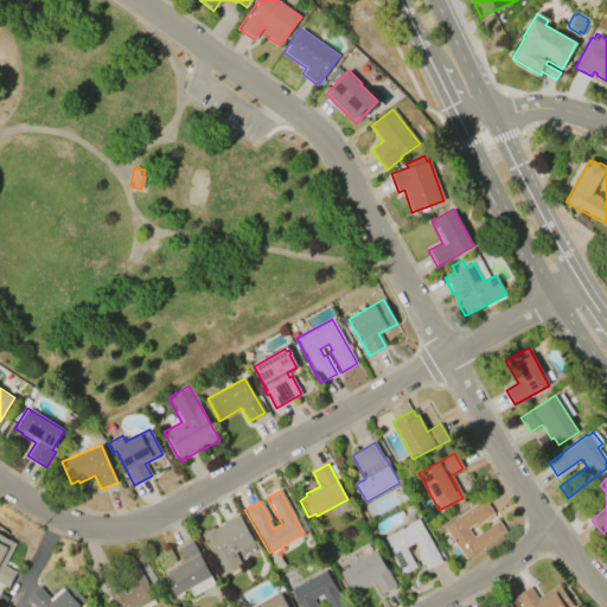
[(442,528),(483,499),(493,513),(477,525),(475,523),(467,529),(472,537),(497,519),(506,532),(465,561),(442,528)]
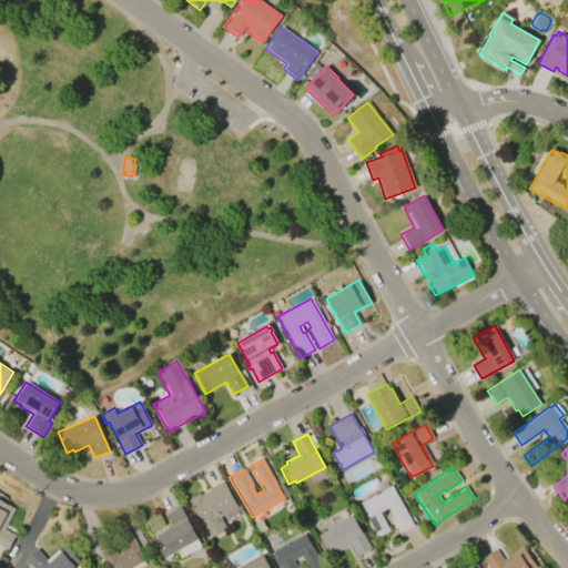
[(222,482),(236,508),(220,517),(225,528),(208,538),(188,500),(201,494),(201,495),(209,490),(209,489),(222,482)]
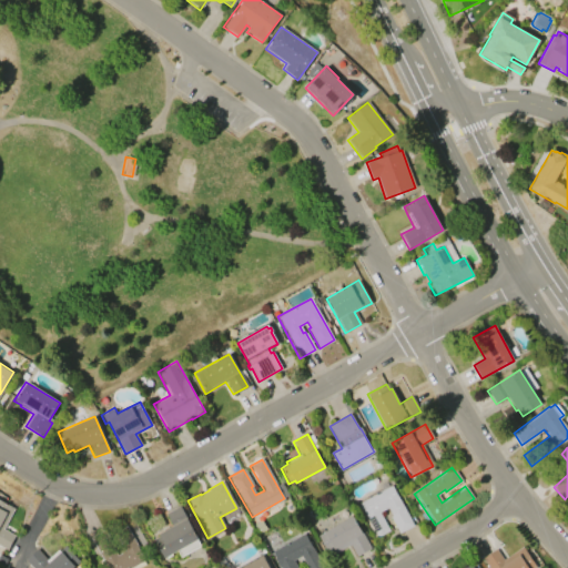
[(392,485),(414,526),(398,534),(389,517),(391,516),(387,508),(379,511),(389,530),(376,537),(357,503),(392,485)]
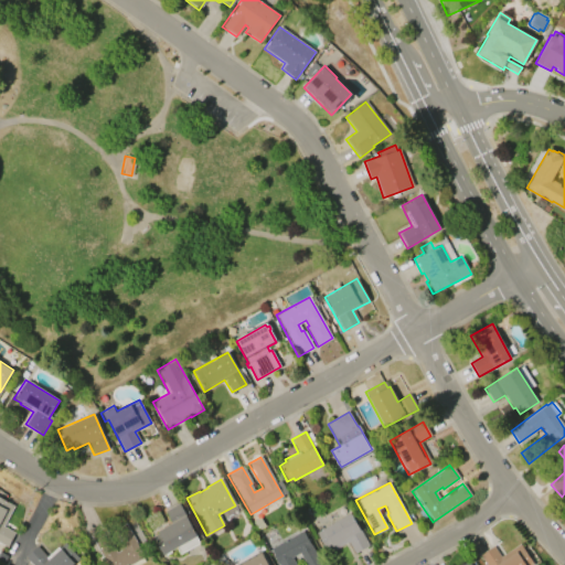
[(14,533),(6,547),(0,544),(0,497),(14,505),(2,526),(14,533)]
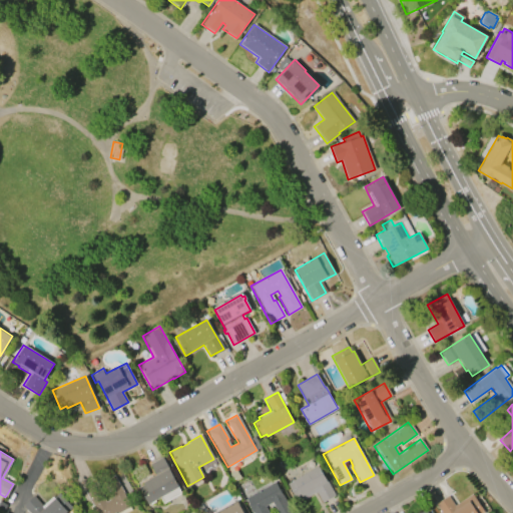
[(149,464),(162,457),(178,487),(147,504),(137,487),(142,484),(141,482),(155,475),(149,464)]
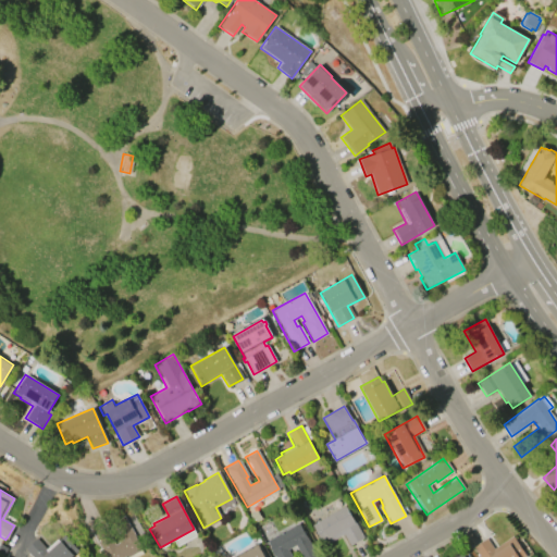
[(363,537),(349,545),(343,534),(323,546),(311,525),(345,506),(363,537)]
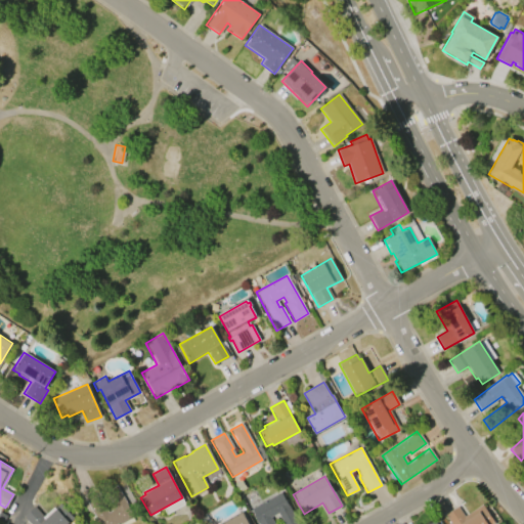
[(133,517),(131,518),(133,521),(127,523),(97,523),(83,496),(94,490),(106,513),(115,509),(104,489),(115,483),(133,517)]
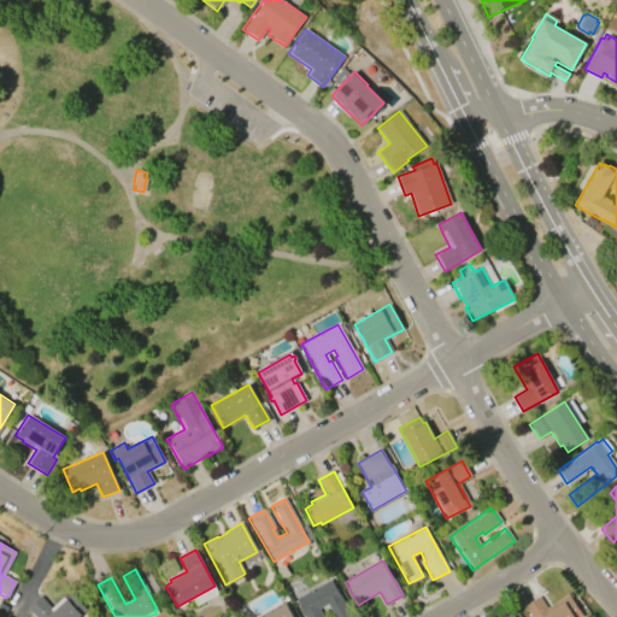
[(294,599),(330,580),(350,616),(333,616),(327,605),(318,609),(322,616),(301,616),(297,607),(298,605),(294,599)]
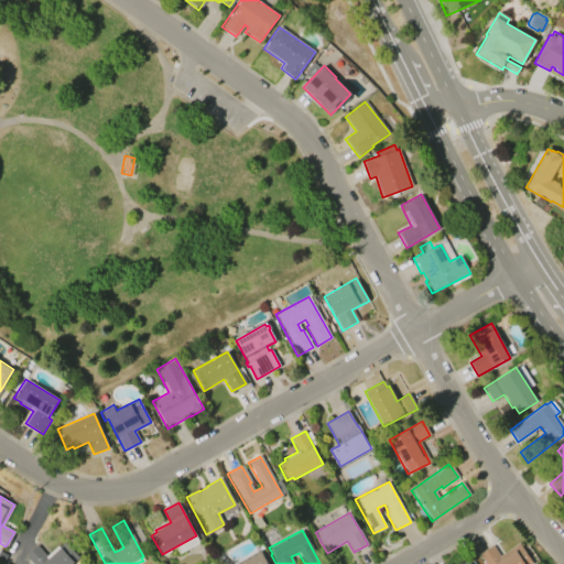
[(64,542),(78,557),(71,563),(31,563),(24,556),(36,545),(46,556),(57,546),(58,548),(64,542)]
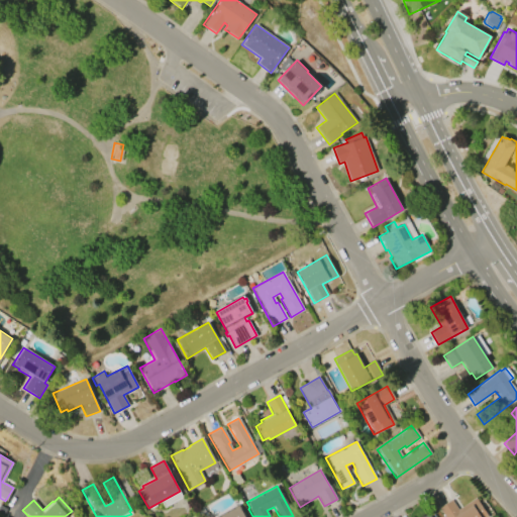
[(476,498),(488,516),(486,516),(444,516),(438,508),(451,500),(457,509),(476,498)]
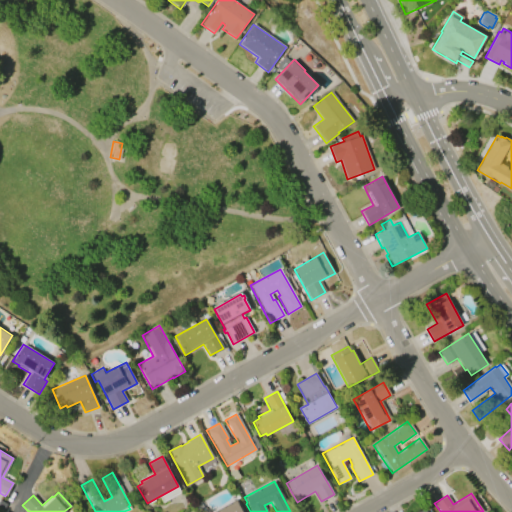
[(215,511),(236,500),(242,511),(215,511)]
